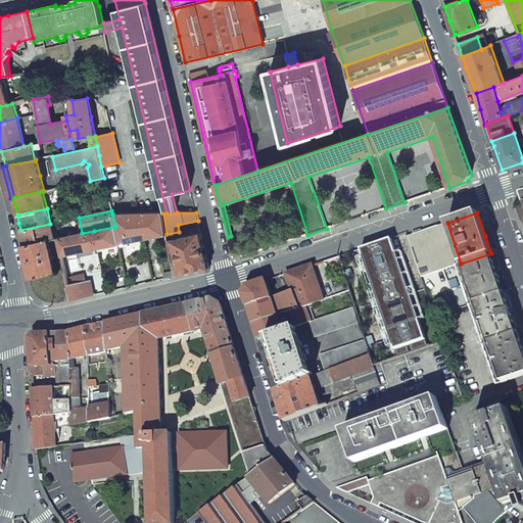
[(114,227),(119,245),(132,242),(145,240),(140,214),(112,214),(115,227),(114,227)]
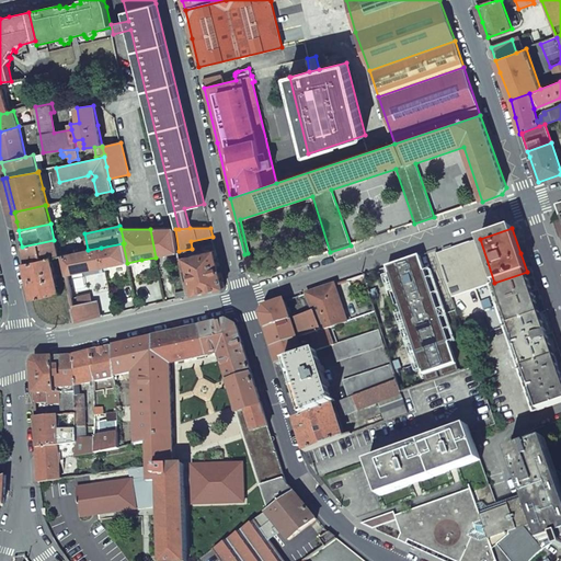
[(179,252),(179,251),(175,229),(150,229),(156,258),(179,252)]
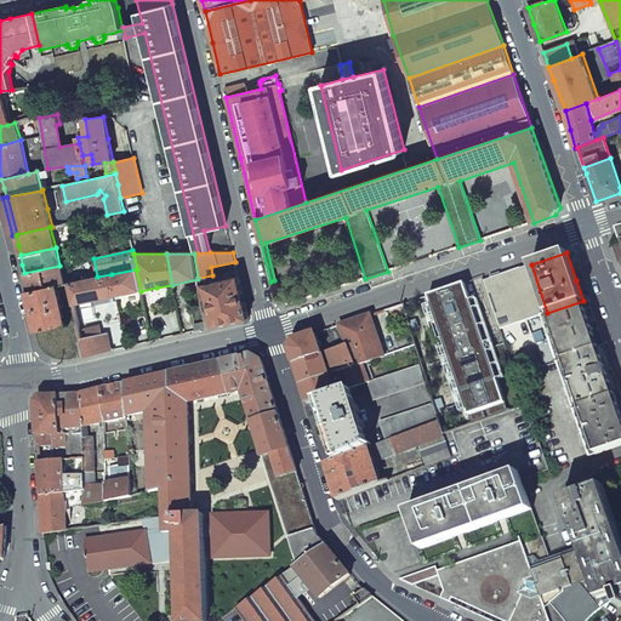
[(531,265),(484,280),(501,329),(541,315),(547,313),(531,265)]
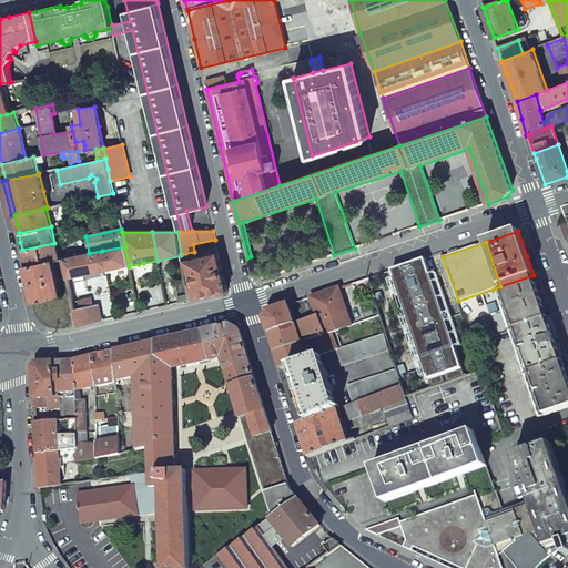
[(24,257),(26,266),(52,261),(58,260),(54,243),(22,250),(24,257)]
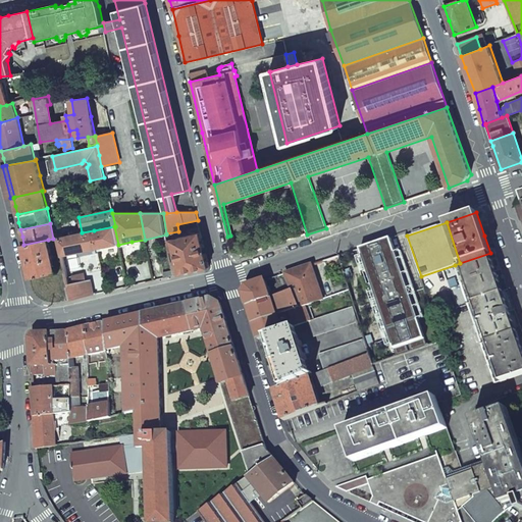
[(94,230),(97,249),(118,245),(114,226),(94,230)]
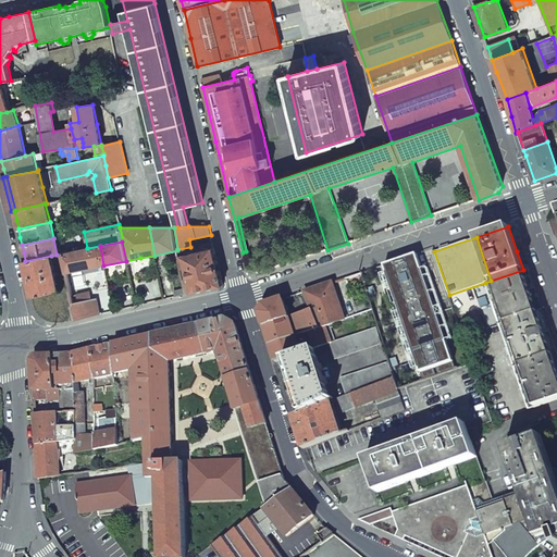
[(62,254),(66,273),(72,272),(73,277),(84,275),(83,270),(87,269),(88,273),(98,272),(97,267),(99,267),(103,265),(100,246),(87,248),(62,254)]
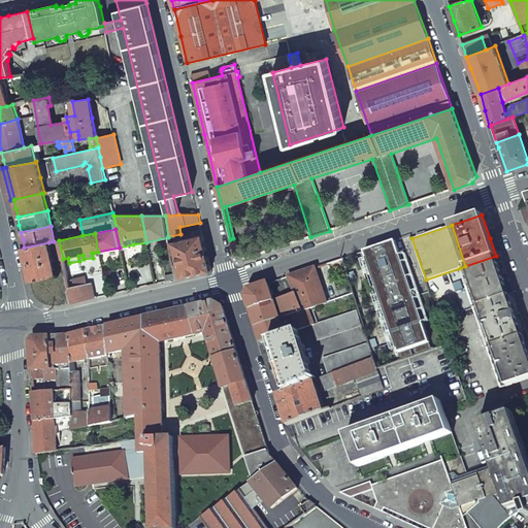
[(203,235),(173,242),(176,255),(178,264),(183,277),(197,274),(211,271),(203,235)]
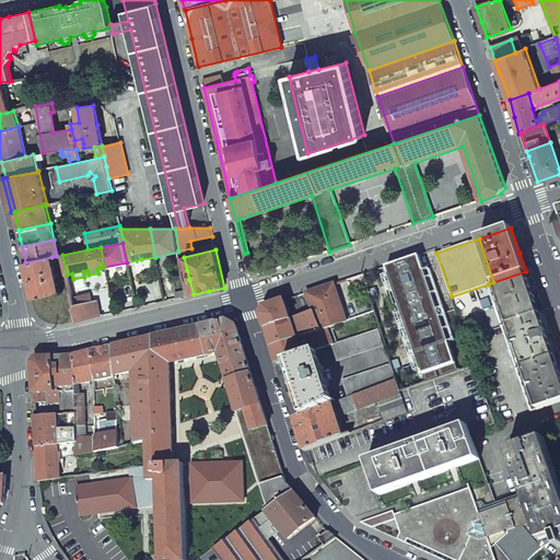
[(417,356),(427,383),(459,372),(450,343),(455,341),(431,269),(424,271),(419,256),(381,269),(411,357),(417,356)]
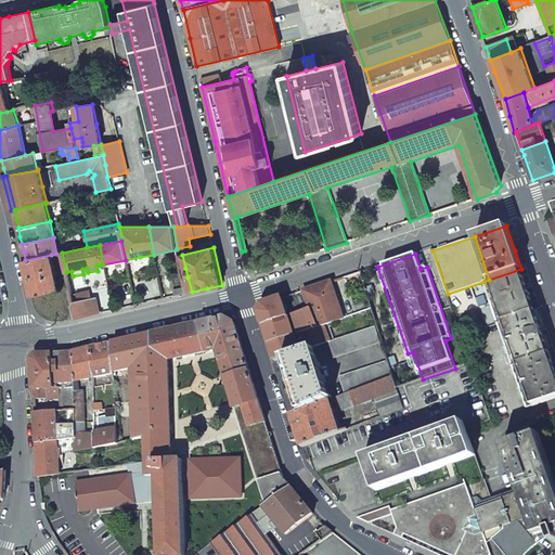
[(27,279),(31,296),(60,291),(55,274),(57,274),(57,271),(55,271),(51,255),(25,260),(23,260),(27,279)]
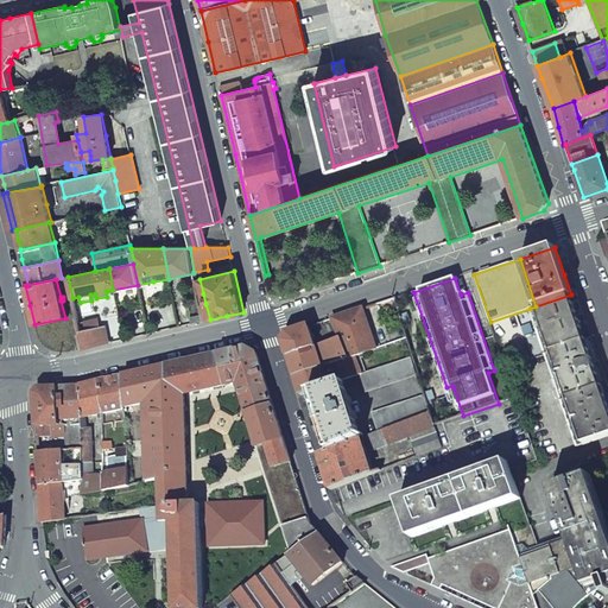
[(194,280),(196,296),(203,293),(200,279),(194,280)]
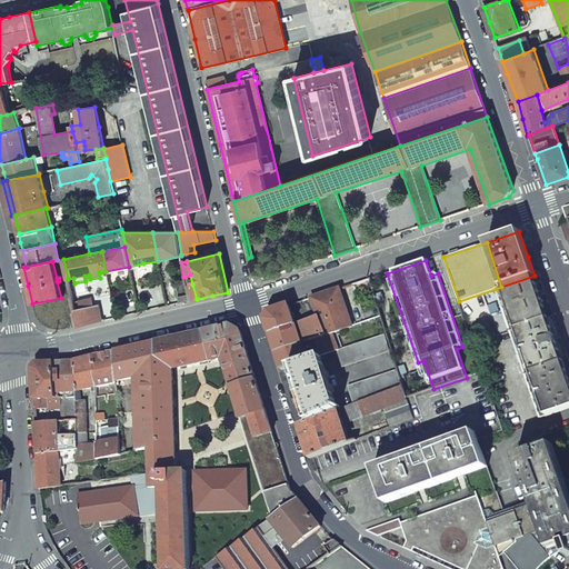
[(501,287),(496,289),(511,332),(557,317),(549,295),(541,273),(535,276),(501,287)]
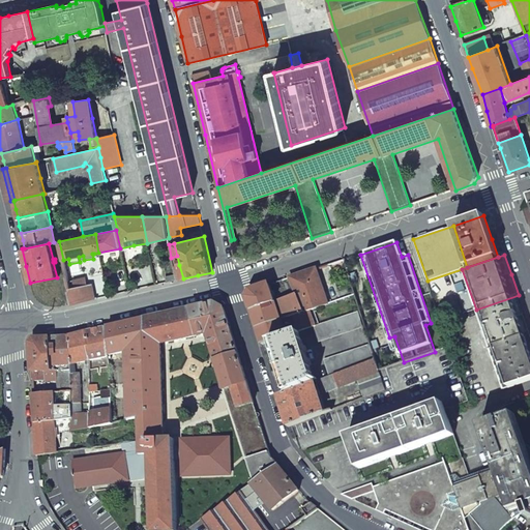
[(173,266),(176,281),(183,278),(179,265),(173,266)]
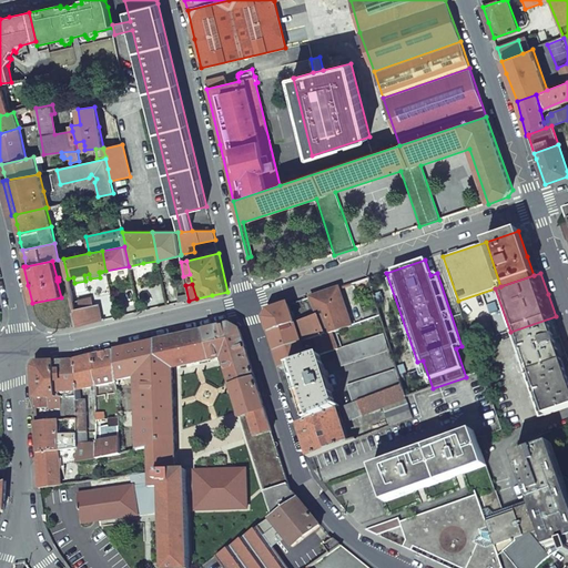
[(317,316),(325,334),(332,332),(345,328),(352,326),(345,307),(340,288),(310,297),(317,316)]
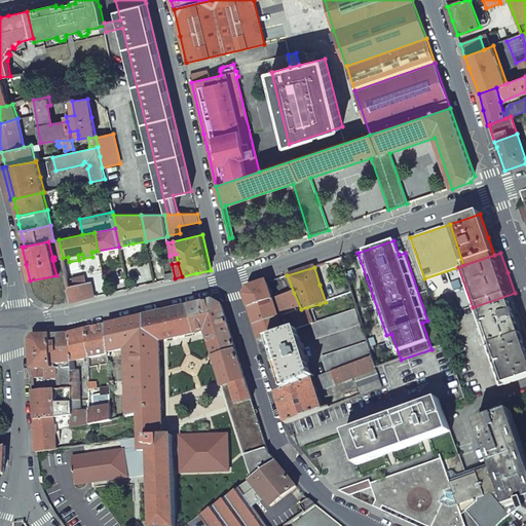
[(267,283),(252,288),(247,299),(255,325),(278,316),(273,299),(267,283)]
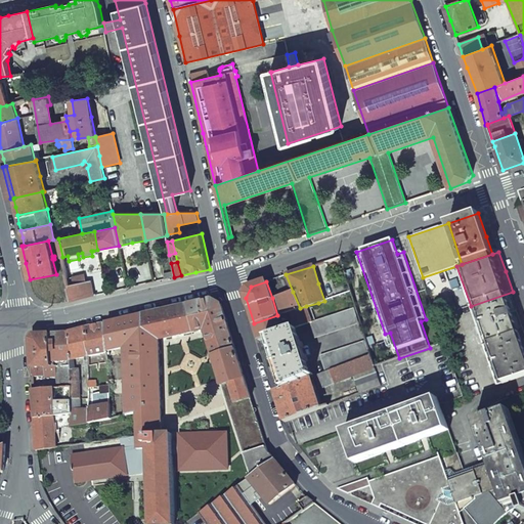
[(69,288),(72,301),(91,297),(88,284),(69,288)]
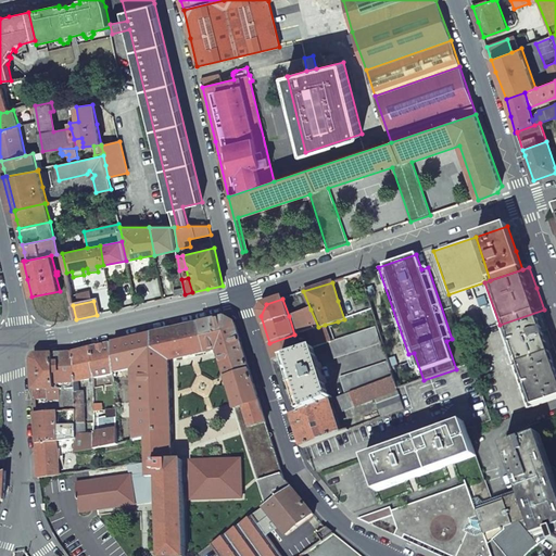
[(311,310),(289,316),(294,335),(308,330),(318,327),(311,310)]
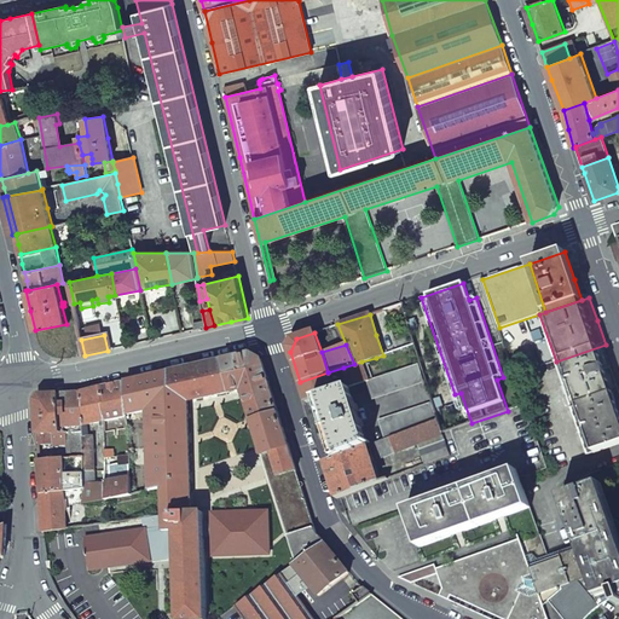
[(606,345),(556,362),(572,409),(618,392),(618,382),(614,368),(606,345)]
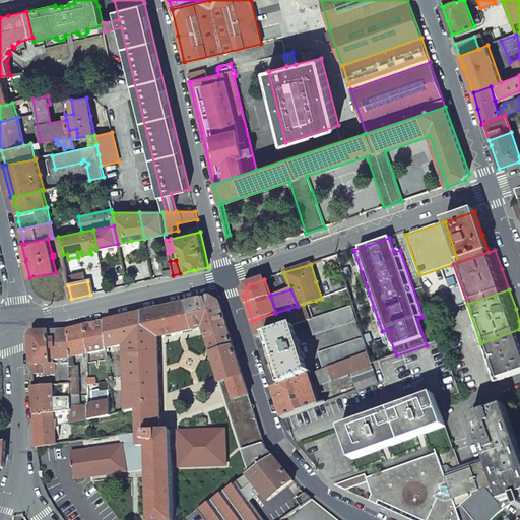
[(210,298),(141,313),(145,432),(157,432),(157,431),(160,430),(158,337),(203,328),(210,327),(228,381),(229,380),(235,400),(249,396),(219,303),(210,298)]
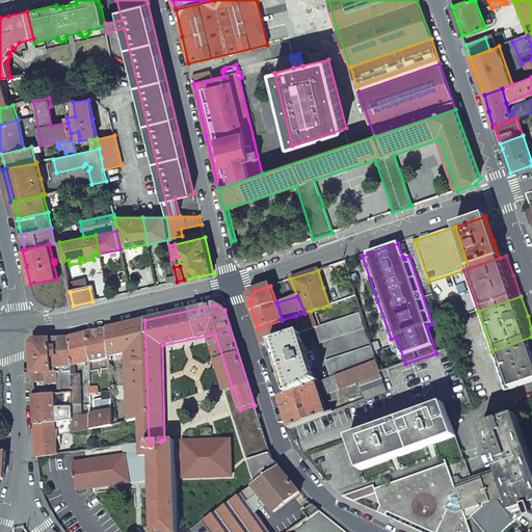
[(295,316),(300,333),(315,327),(316,327),(313,317),(311,311),(304,313),(295,316)]
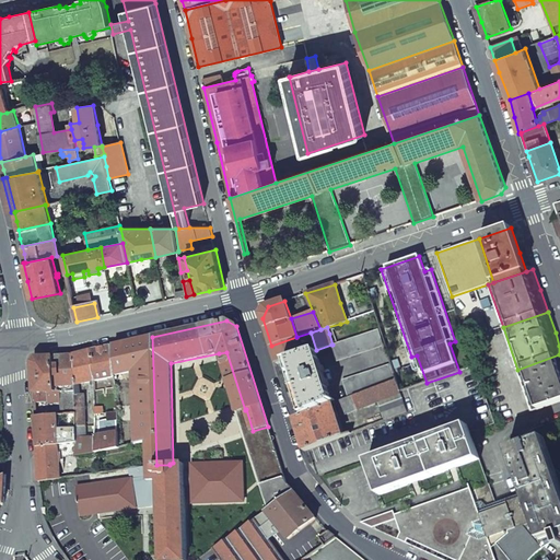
[(333,345),(331,345),(337,361),(385,346),(380,329),(333,345)]
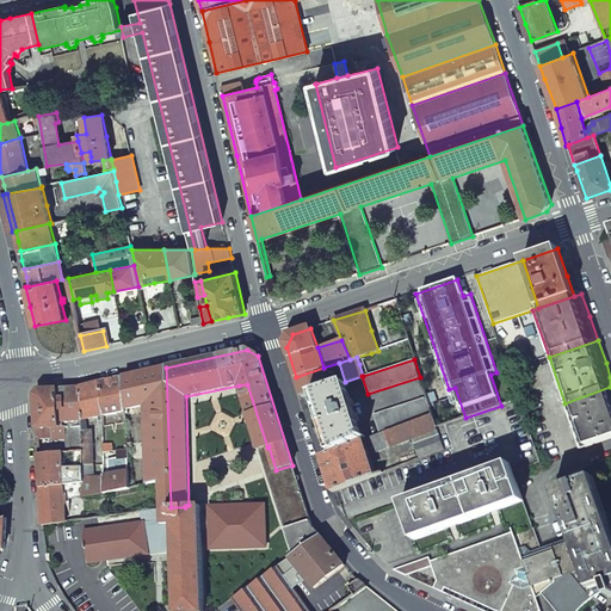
[(166,368),(122,377),(125,411),(147,406),(149,485),(160,482),(161,508),(171,507),(166,368)]
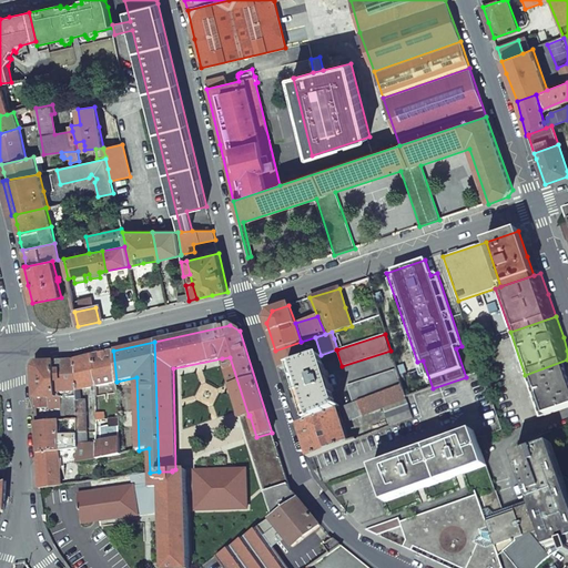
[(301,342),(275,351),(277,359),(281,367),(290,365),(306,359),(301,342)]
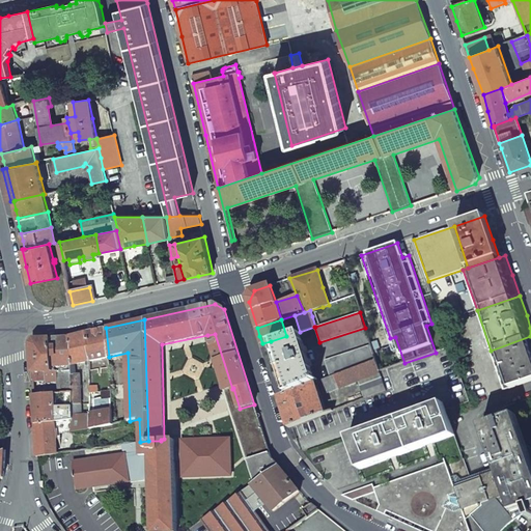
[(87,332),(89,362),(109,358),(109,357),(106,328),(96,330),(87,332)]
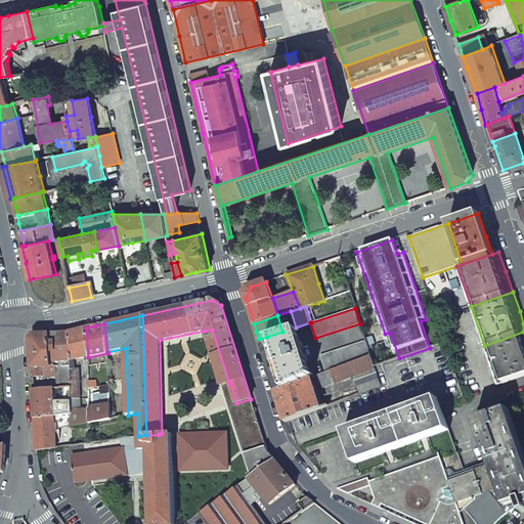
[(77,331),(68,333),(69,360),(88,357),(86,328),(77,331)]
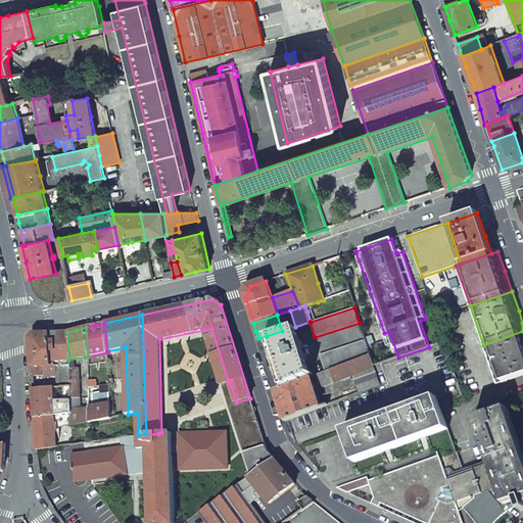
[(282,331),(267,336),(275,362),(283,388),(310,378),(311,378),(295,327),(282,331)]
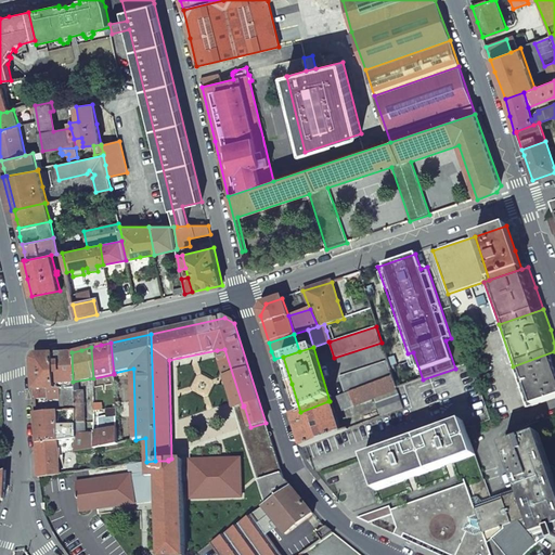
[(554,351),(513,366),(527,408),(554,398),(554,351)]
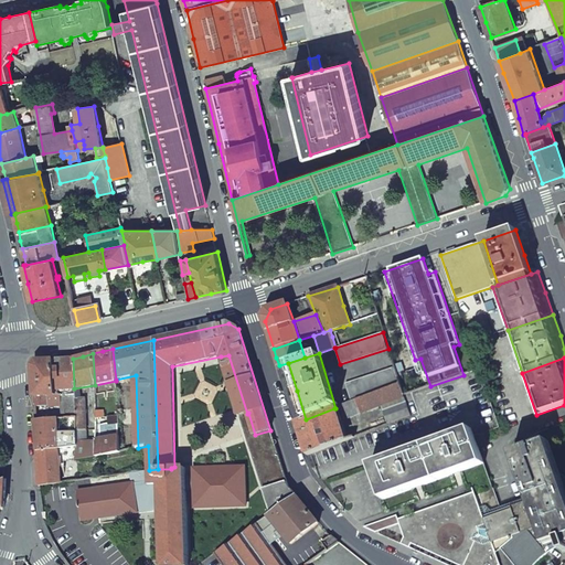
[(73,359),(36,361),(33,365),(34,407),(46,406),(46,396),(56,395),(56,390),(74,388),(73,359)]
